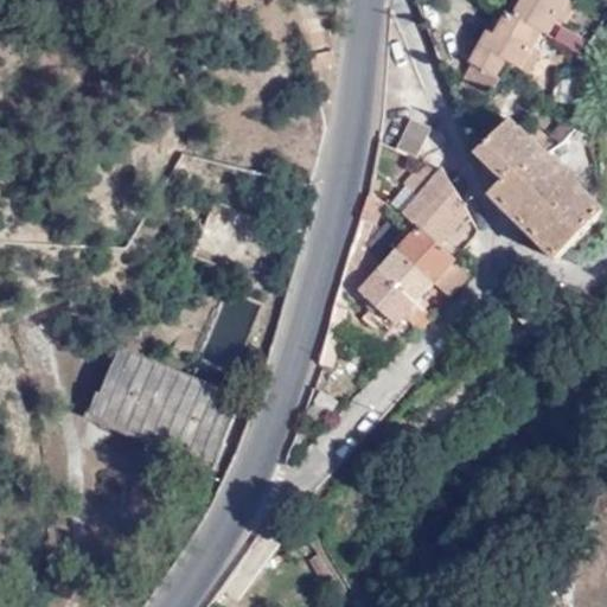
[(517,0),(509,14),(516,18),(525,0),(517,0)]
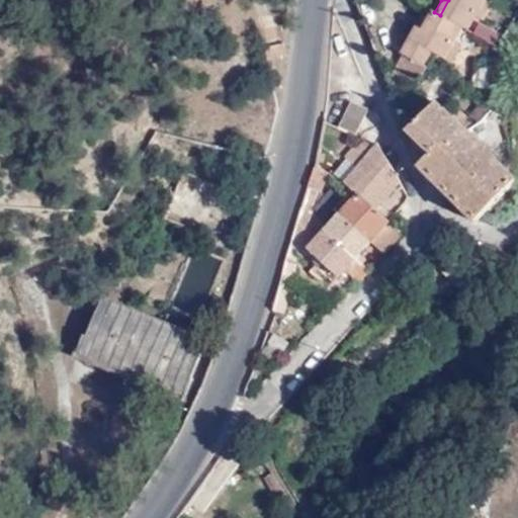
[(461,26),(467,29),(475,16),(483,0),(448,0),(440,15),(461,26)]
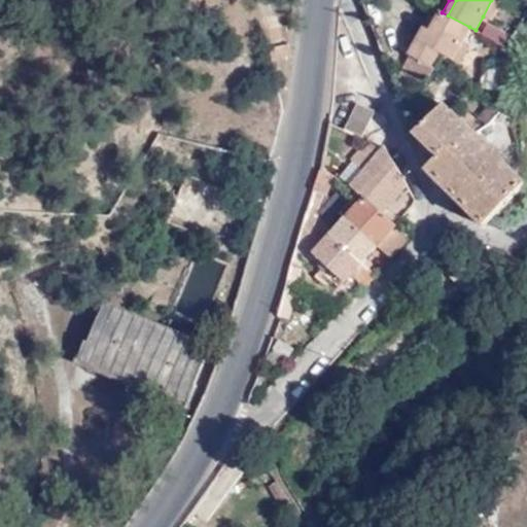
[(494,0),(491,0),(483,16),(488,20),(498,2),(494,0)]
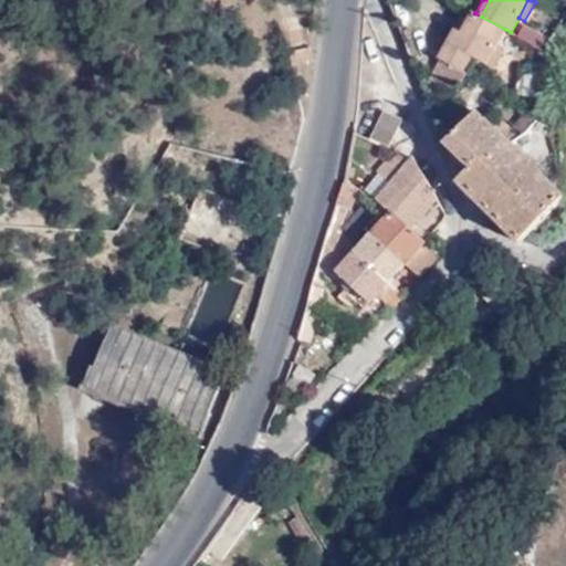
[(462,34),(474,14),(468,11),(456,31),(462,34)]
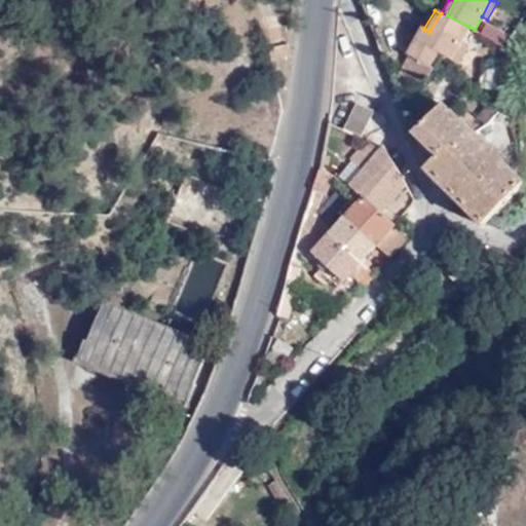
[(474,32),(475,30),(468,27),(447,15),(441,12),(441,13),(467,29),(474,32)]
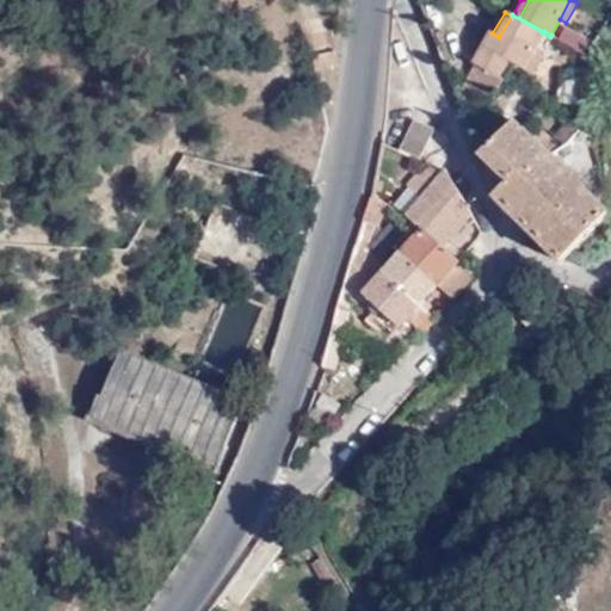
[(535,49),(543,34),(512,16),(499,37),(492,34),(475,66),(504,82),(511,65),(523,72),(535,49)]
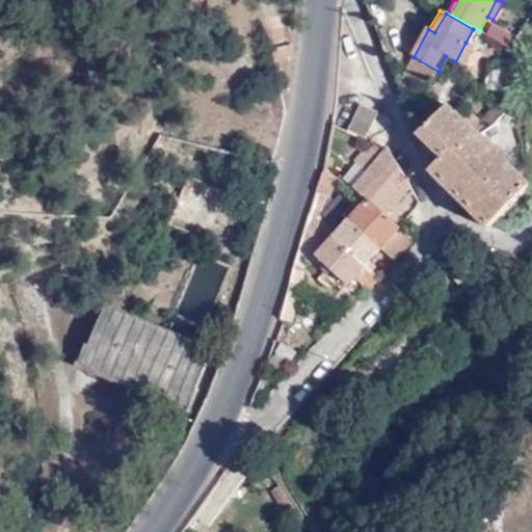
[(511,42),(514,28),(490,22),(487,35),(511,42)]
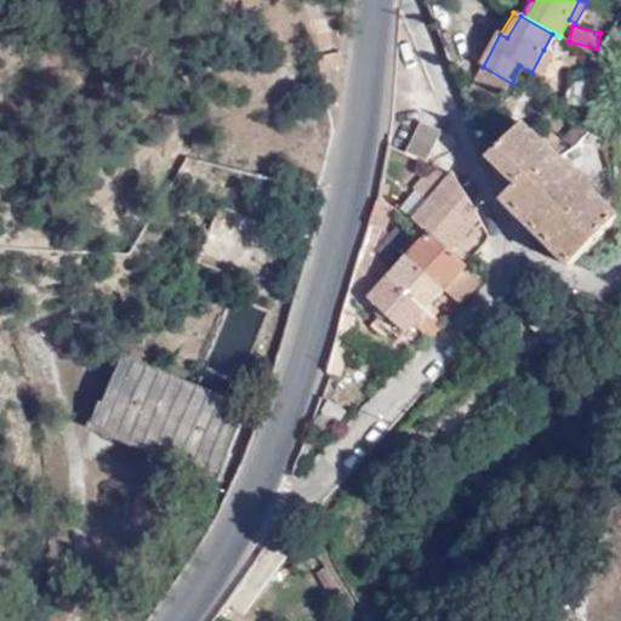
[(553,55),(543,50),(531,73),(540,78),(553,55)]
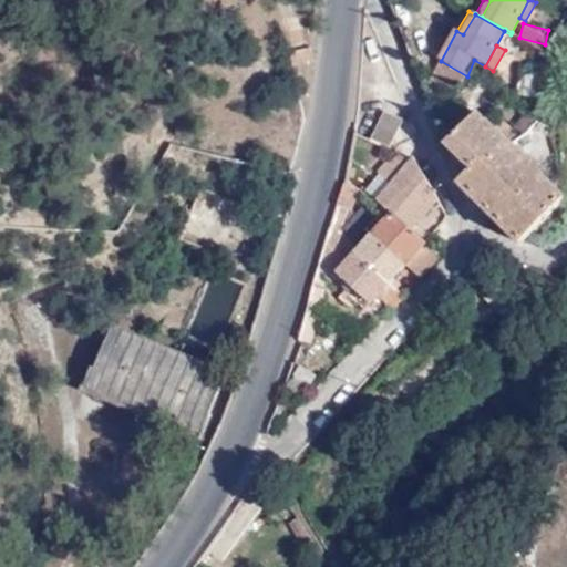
[(467,76),(441,61),(431,78),(457,92),(467,76)]
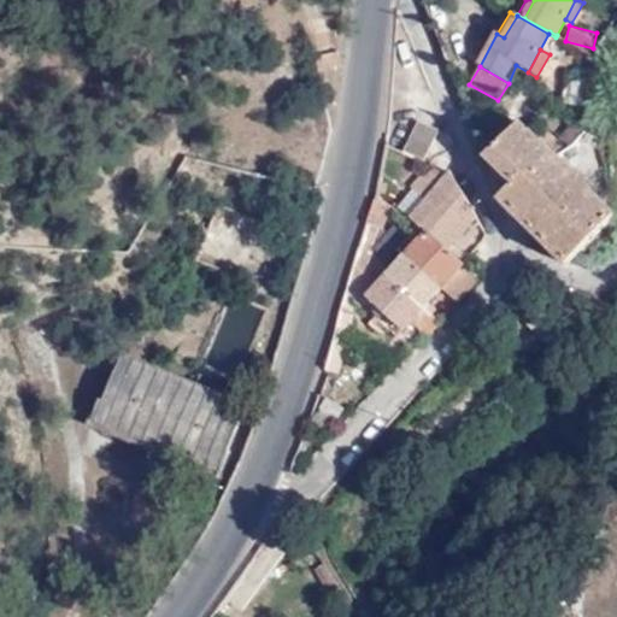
[(416,124),(403,154),(424,163),(438,135),(416,124)]
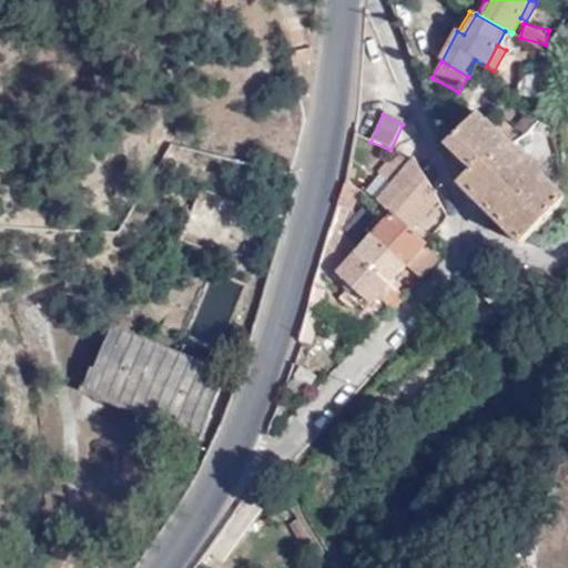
[(524,243),(567,200),(567,196),(560,190),(519,149),(507,138),(505,140),(478,114),(447,143),(473,169),(458,183),(523,245),(524,243)]
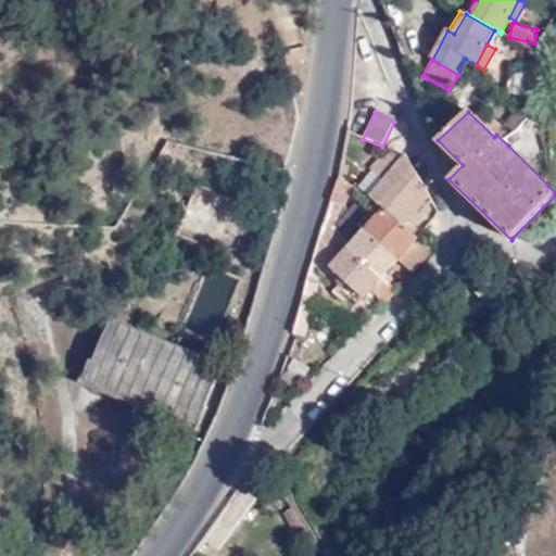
[(361,141),(348,135),(345,146),(356,151),(361,141)]
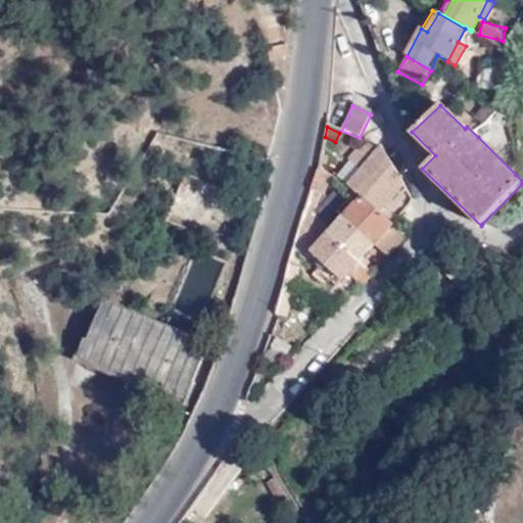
[(348,186),(355,192),(361,196),(380,212),(403,185),(382,147),(348,186)]
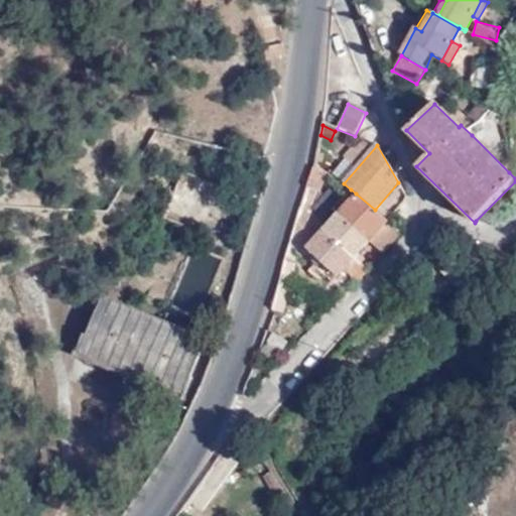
[(356,194),(338,213),(369,241),(387,219),(375,210),(356,194)]
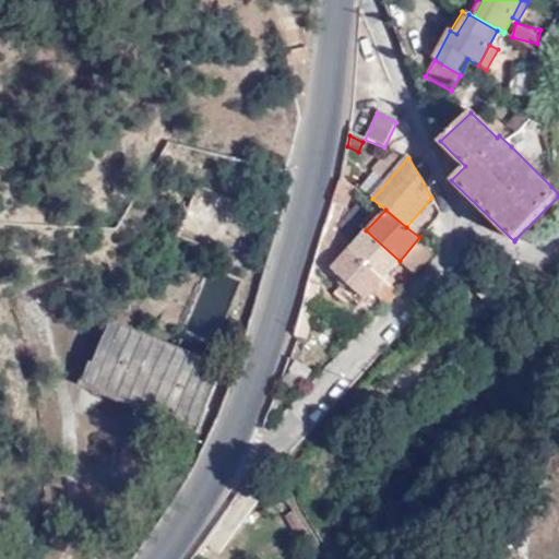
[(331,234),(324,228),(316,257),(328,269),(347,246),(331,234)]
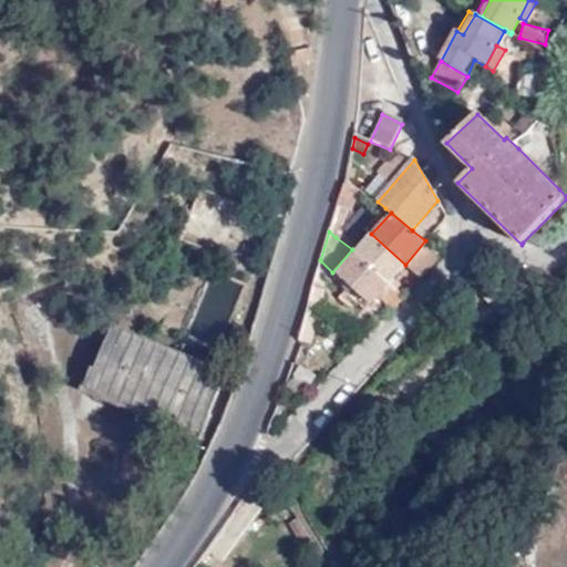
[(371,234),(356,253),(389,282),(405,265),(371,234)]
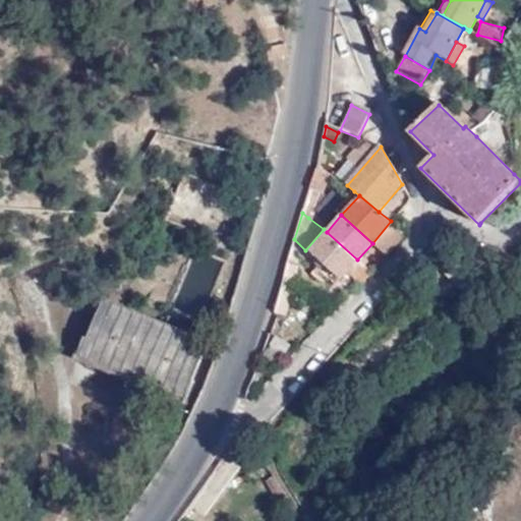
[(177,235),(180,224),(163,218),(158,228),(177,235)]
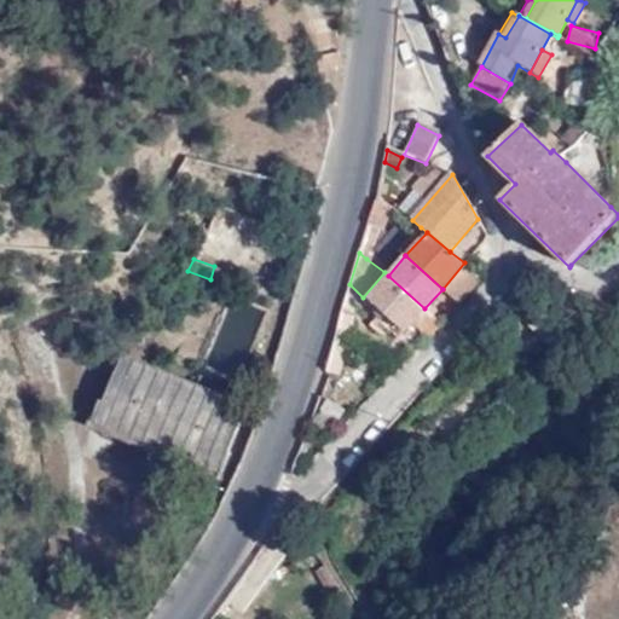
[(464,262),(443,289),(460,305),(481,279),(464,262)]
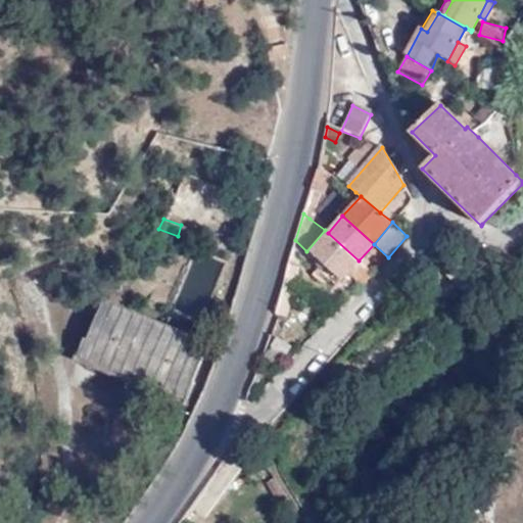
[(325,230),(306,251),(341,280),(348,273),(359,260),(328,233),(325,230)]
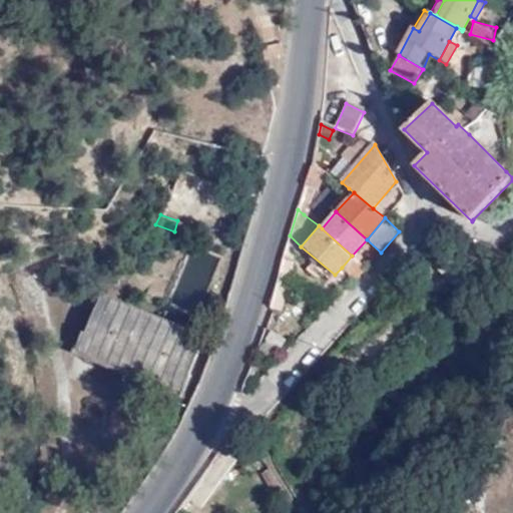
[(352,255),(342,268),(356,281),(367,269),(352,255)]
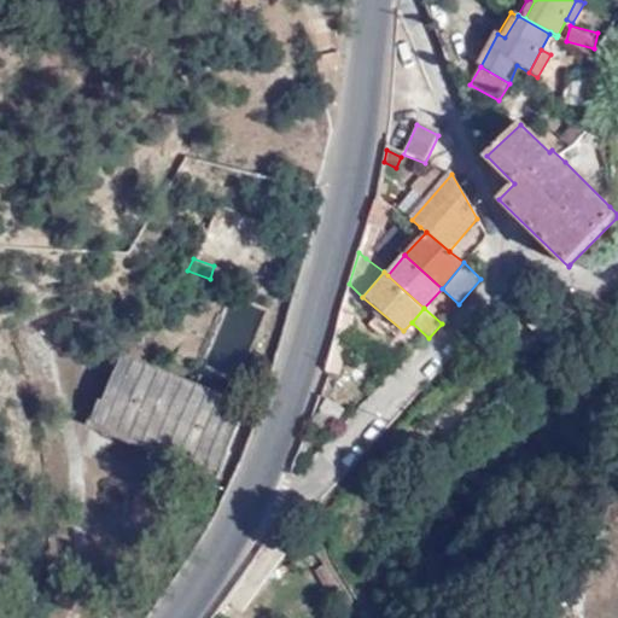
[(216,482),(246,409),(118,356),(86,427),(216,482)]
